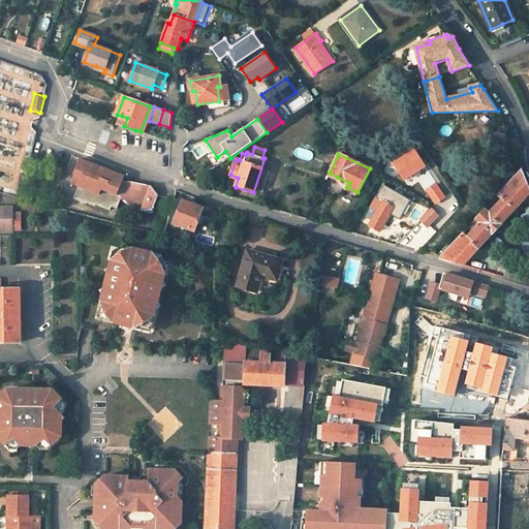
[(109,169),(80,158),(74,174),(70,185),(78,187),(73,198),(86,204),(87,203),(95,207),(96,205),(111,211),(112,207),(118,209),(121,199),(142,211),(153,210),(158,195),(151,186),(128,181),(127,183),(123,181),(125,177),(109,169)]
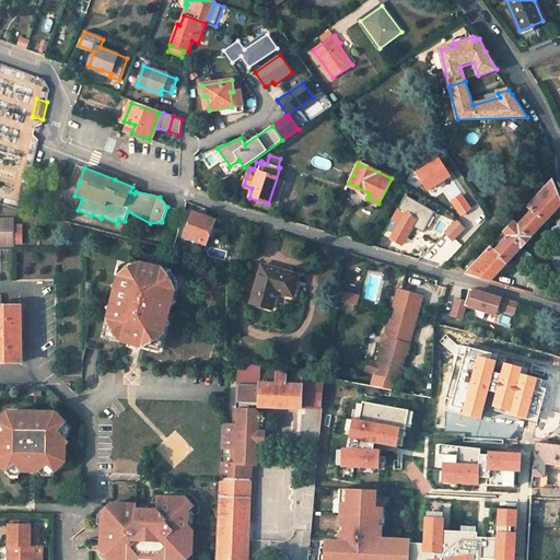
[(417,181),(408,175),(404,183),(416,190),(422,181),(419,178),(417,181)]
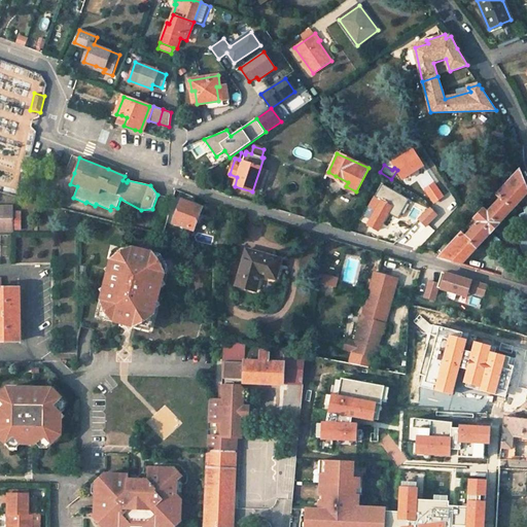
[(495,196),(500,200),(487,214),(483,209),(466,226),(471,231),(465,238),(460,233),(437,257),(461,265),(490,233),(491,235),(499,224),(526,194),(526,188),(520,170),(495,196)]
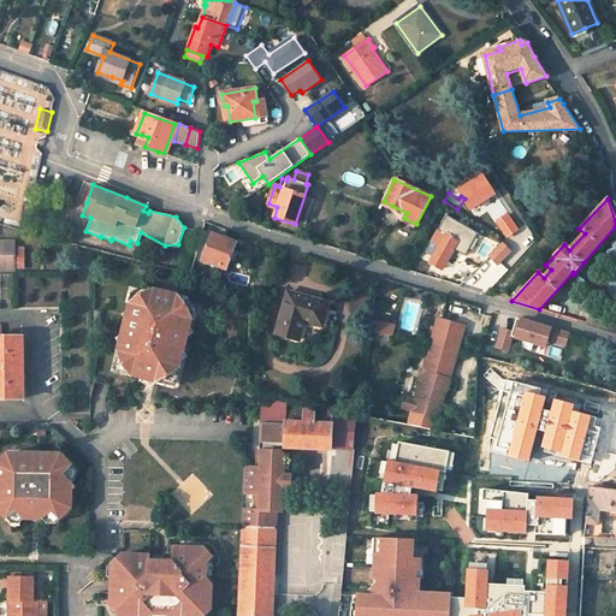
[(242,201),(227,212),(236,215),(246,207),(242,201)]
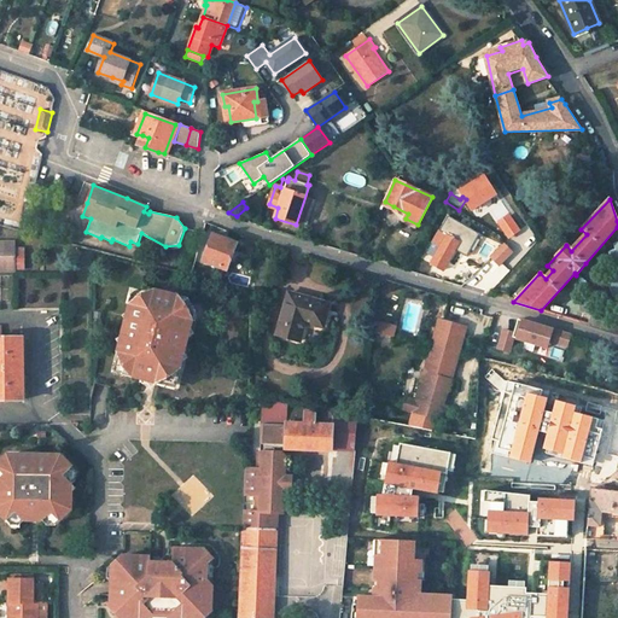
[(408,214),(394,207),(392,210),(403,223),(406,219),(408,214)]
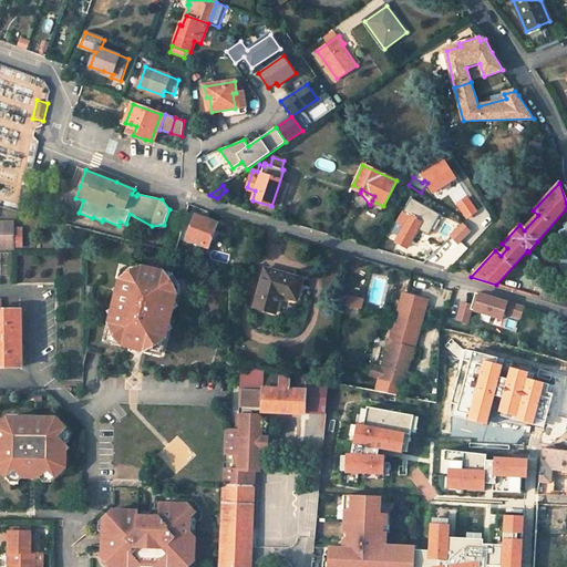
[(372,200),(370,205),(382,210),(383,206),(372,200)]
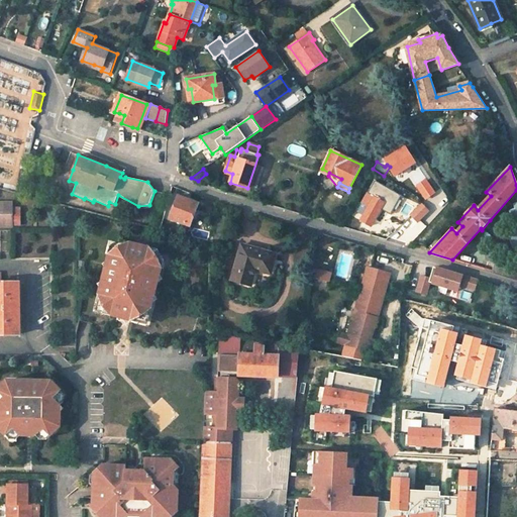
[(393,195),(374,184),(362,203),(369,207),(360,220),(371,226),(384,204),(387,205),(393,195)]
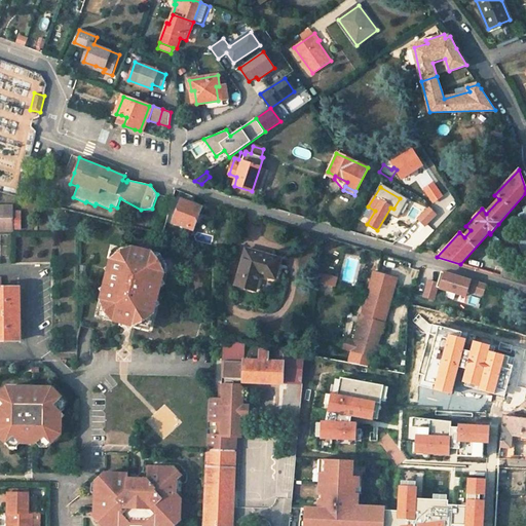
[(202,208),(182,200),(174,222),(194,230),(202,208)]
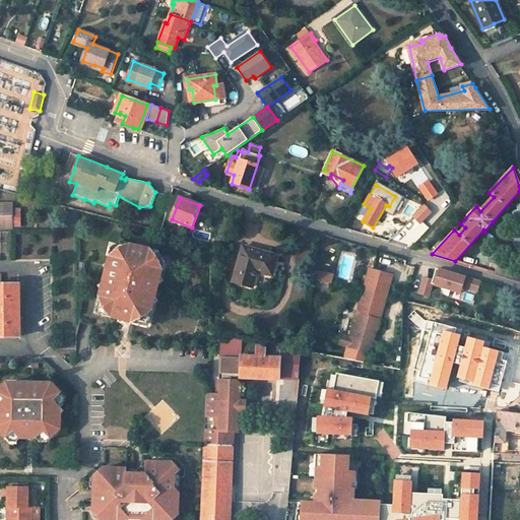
[(18,228),(18,211),(10,211),(10,205),(0,205),(0,230),(11,230),(11,229),(18,228)]
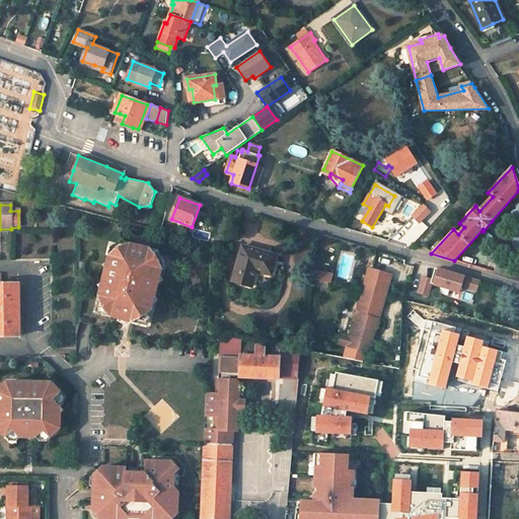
[(518,205),(516,207),(518,211),(512,213),(516,223),(513,225),(515,230),(509,233),(517,253),(518,252),(518,205)]
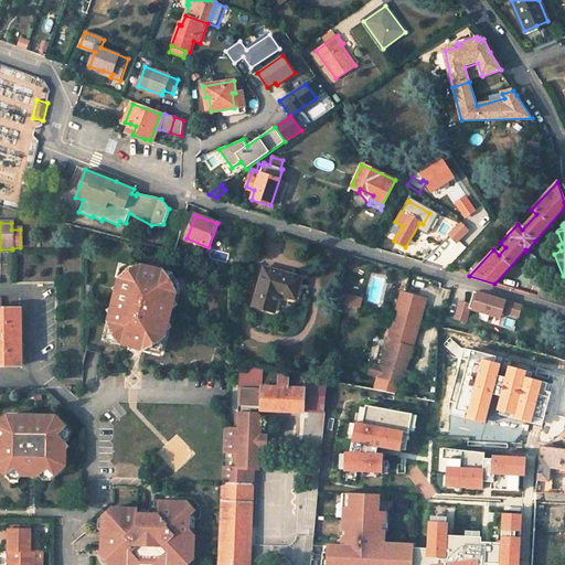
[(125,279),(121,278),(116,301),(110,323),(113,324),(110,332),(115,339),(124,341),(125,339),(129,340),(138,336),(141,341),(147,342),(146,347),(155,349),(161,345),(163,337),(167,338),(178,292),(174,291),(177,283),(173,276),(173,273),(135,264),(134,267),(127,270),(125,279)]
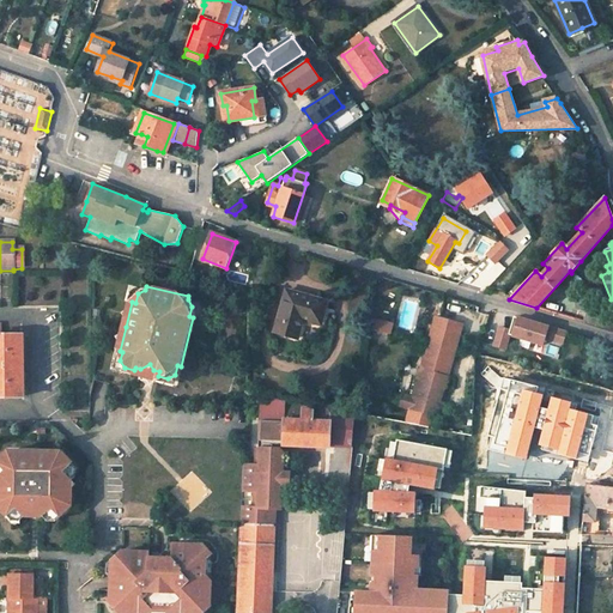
[(145,290),(146,286),(131,295),(129,302),(132,302),(135,303),(138,293),(145,290)]
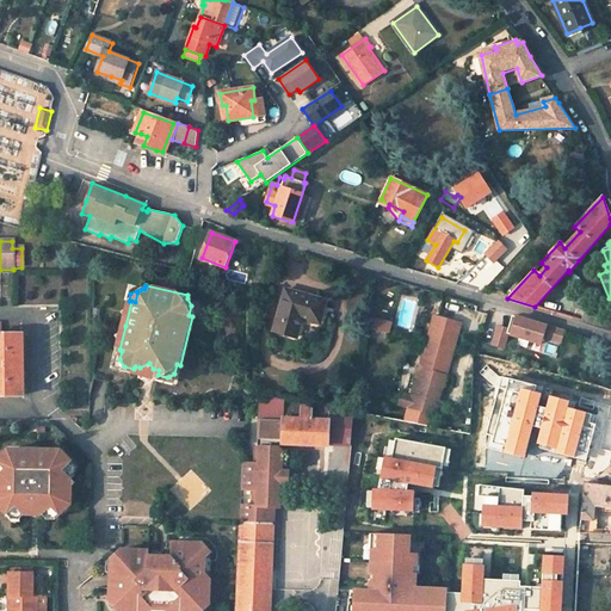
[(281,303),(322,314),(325,301),(285,289),(281,303)]
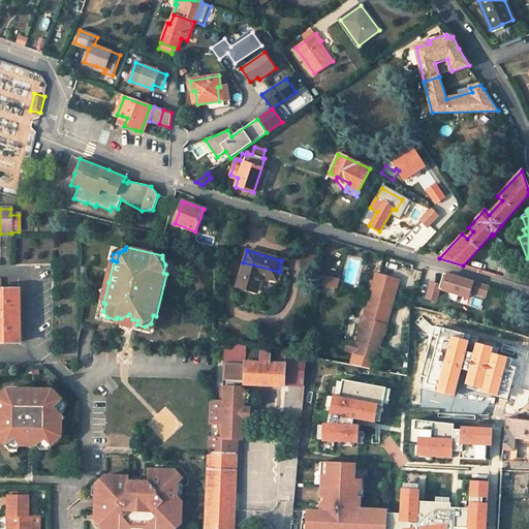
[(170,269),(162,255),(162,258),(165,265),(163,273),(166,274),(168,274),(170,269)]
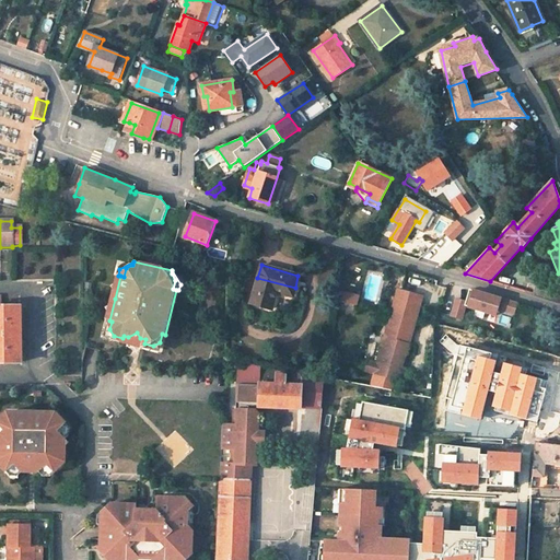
[(257,278),(251,303),(271,308),(276,292),(293,296),(295,288),(257,278)]
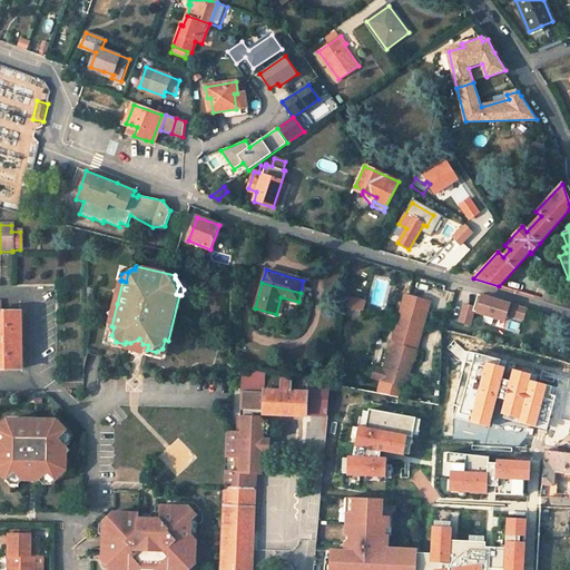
[(569,306),(569,297),(546,291),(543,300),(569,306)]
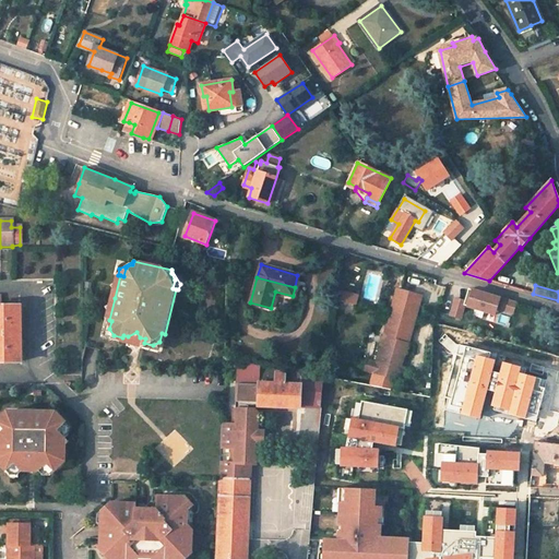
[(396,288),(390,312),(414,318),(420,296),(396,288)]
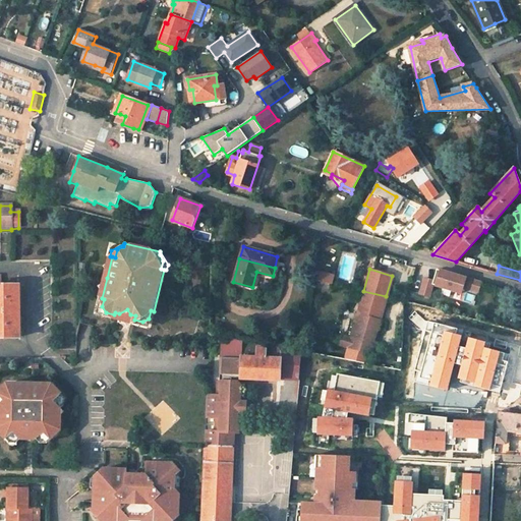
[(461,293),(463,287),(478,291),(481,283),(449,273),(441,270),(439,278),(435,277),(433,281),(432,285),(461,293)]
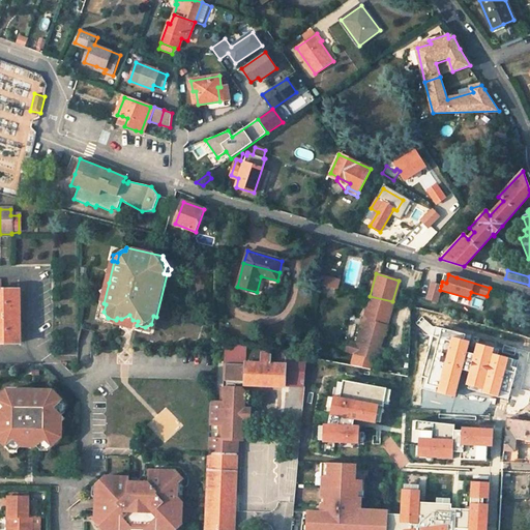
[(328,285),(330,277),(320,275),(320,283),(328,285)]
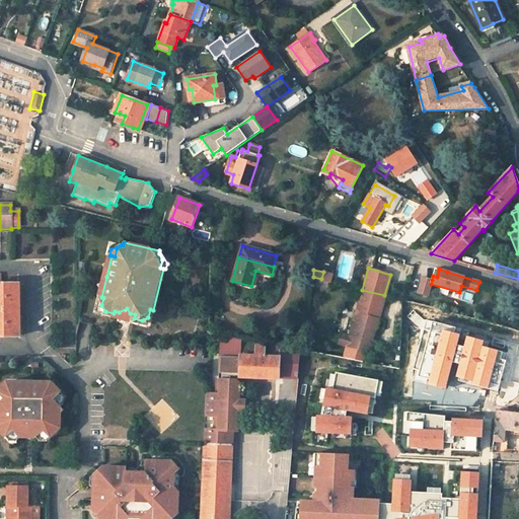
[(332,275),(323,272),(321,279),(330,281),(332,275)]
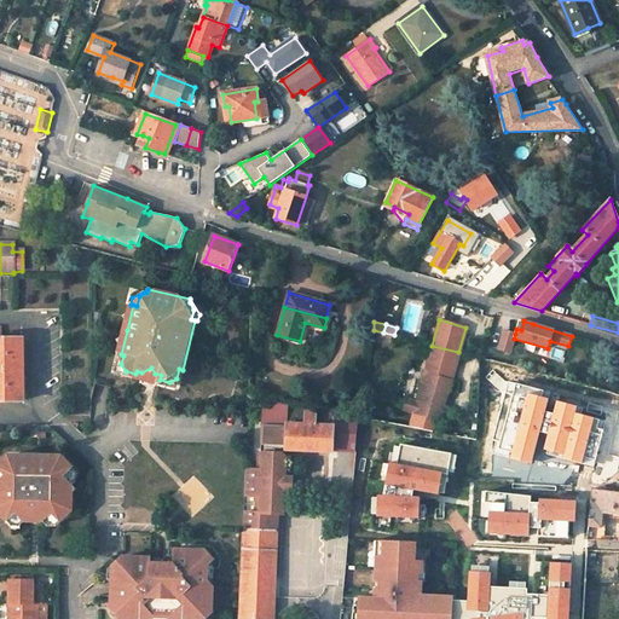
[(1,327),(0,325),(0,400),(23,400),(22,340),(1,339),(1,327)]
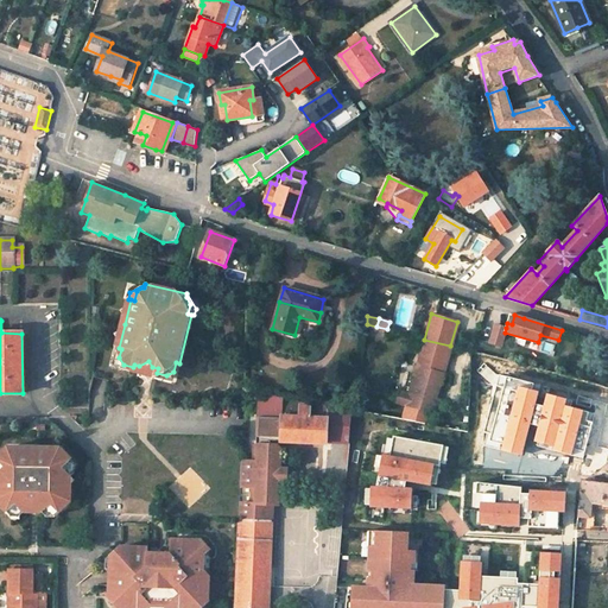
[(505,333),(506,328),(496,324),(491,343),(501,346),(505,333)]
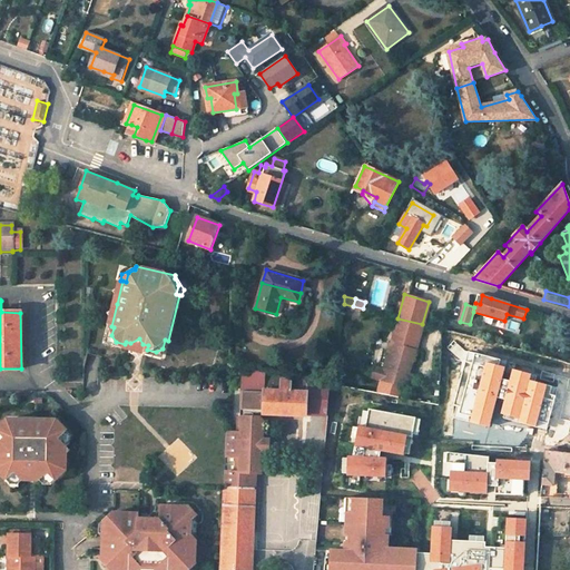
[(419,340),(422,324),(397,318),(393,333),(419,340)]
